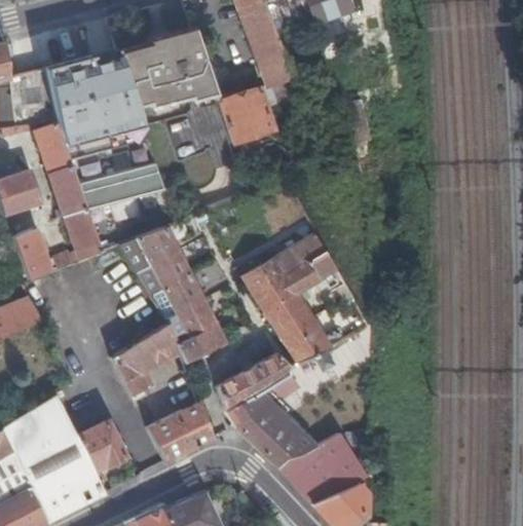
[(237,0),(278,108),(303,99),(278,31),(266,0),(237,0)]
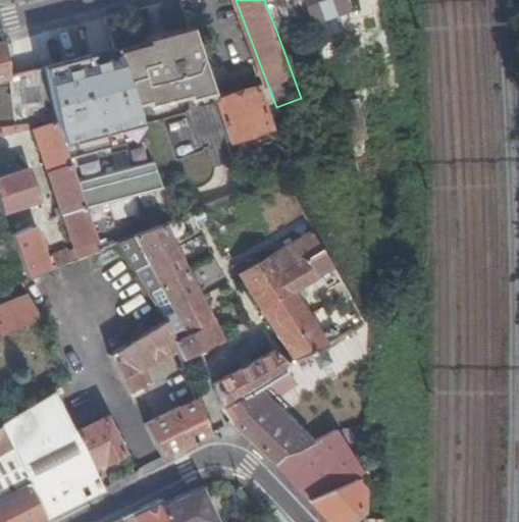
[(264,0),(276,31),(310,17),(312,24),(350,10),(346,0),(264,0)]
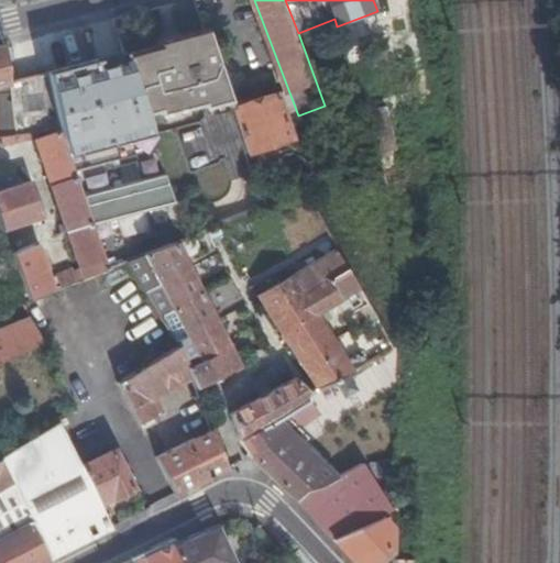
[(208,32),(125,54),(144,112),(157,109),(158,114),(188,107),(200,103),(201,107),(229,99),(230,99),(208,32)]
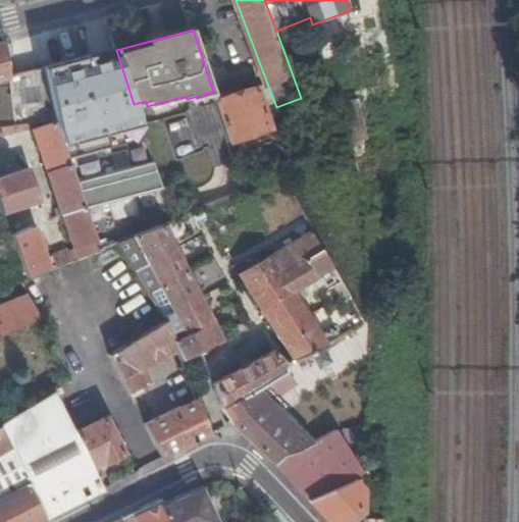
[(108,33),(85,38),(149,232),(166,226),(172,224),(108,33)]
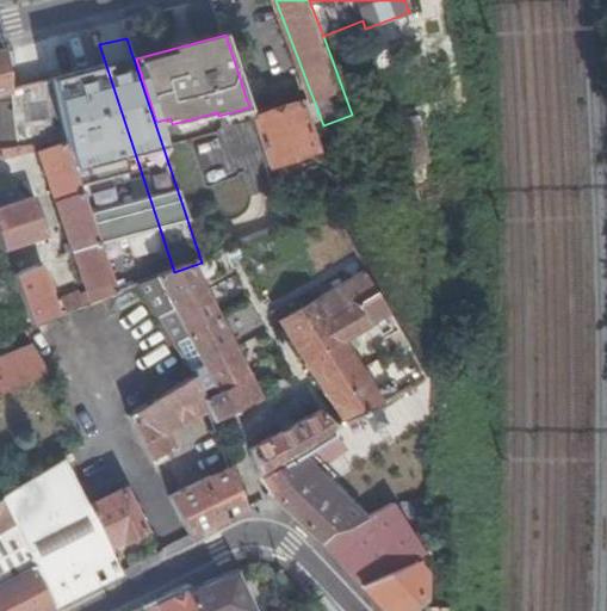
[(0,94),(12,92),(13,91),(7,49),(0,50),(0,94)]
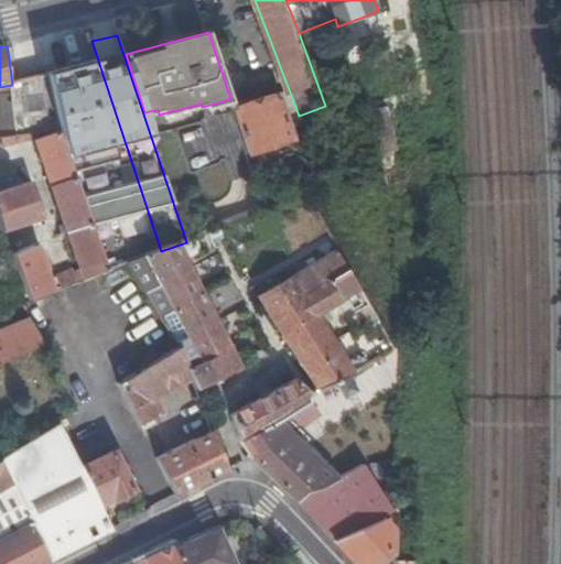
[(51,75),(12,84),(11,85),(19,136),(64,130),(51,75)]
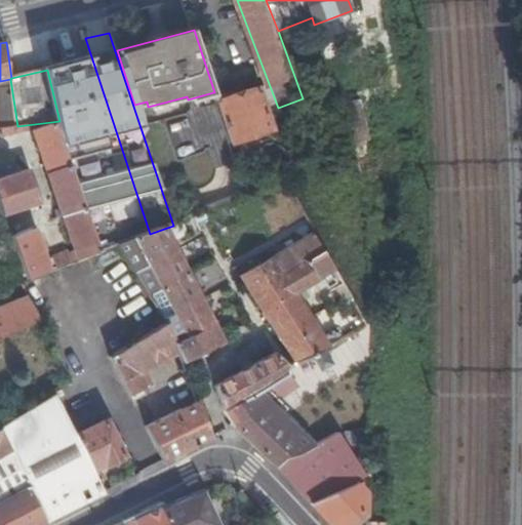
[(17,126),(10,79),(0,81),(0,128),(4,128),(17,126)]
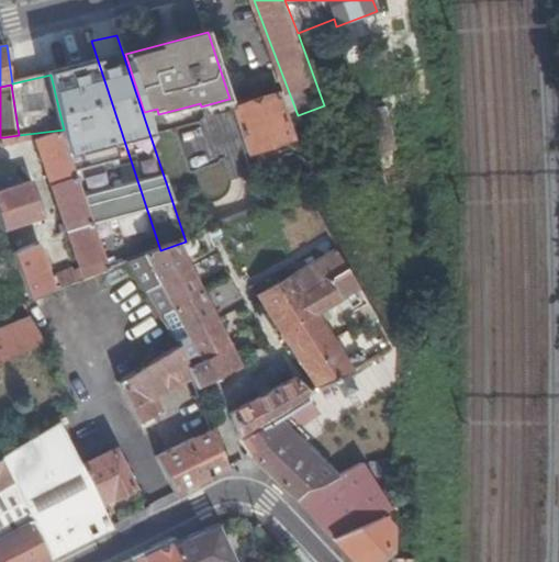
[(234,110),(249,155),(294,138),(277,94),(234,110)]
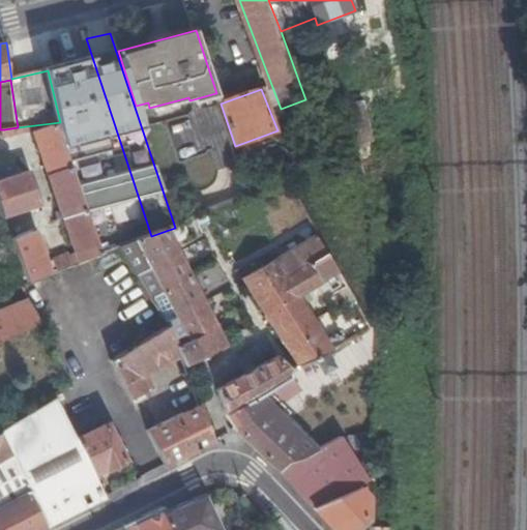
[(217,101),(215,93),(189,100),(193,108),(217,101)]
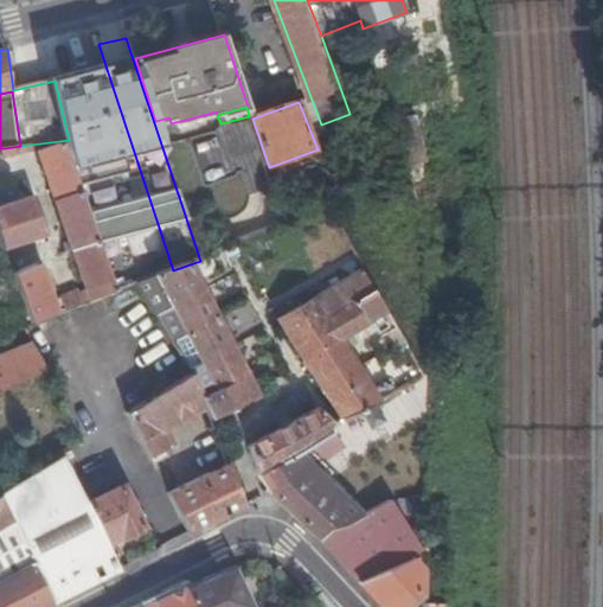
[(203,115),(171,123),(173,133),(205,123),(203,115)]
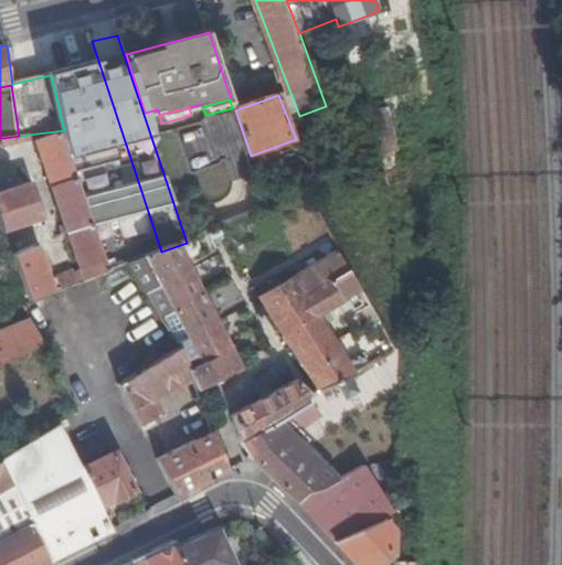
[(385,107),(364,112),(374,157),(395,151),(385,107)]
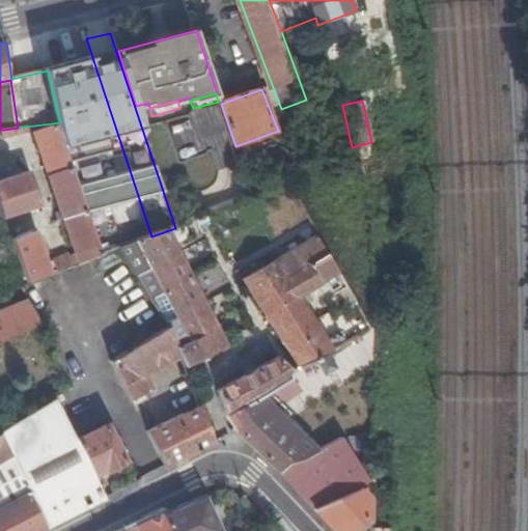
[(105,255),(60,122),(18,128),(4,130),(6,136),(36,133),(83,264),(105,255)]
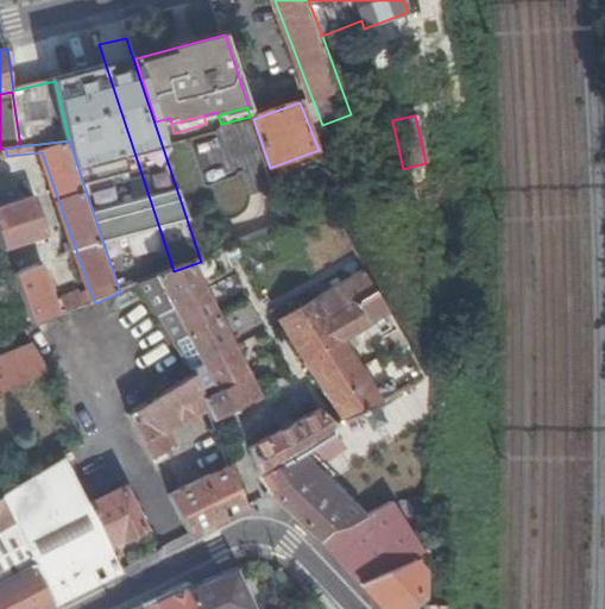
[(36,198),(0,208),(0,231),(7,250),(50,234),(36,198)]
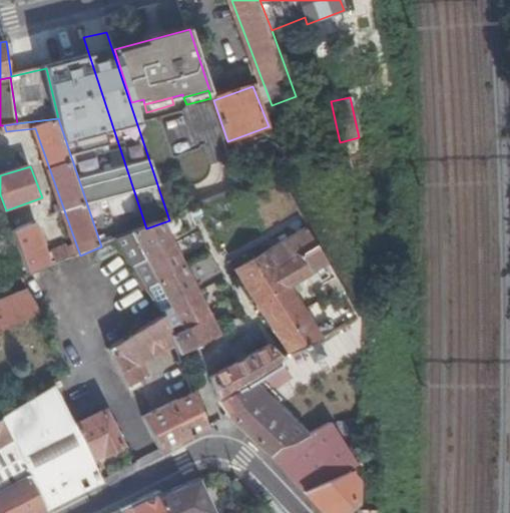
[(191,210),(195,218),(205,213),(201,206),(191,210)]
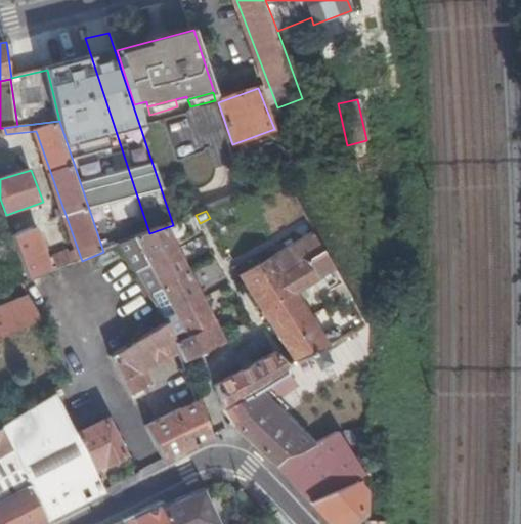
[(179,251),(167,227),(149,233),(140,236),(122,245),(139,273),(179,251)]
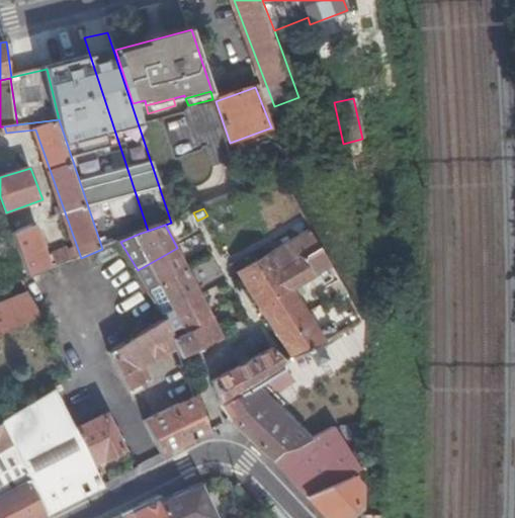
[(30,279),(51,270),(34,227),(14,234),(30,279)]
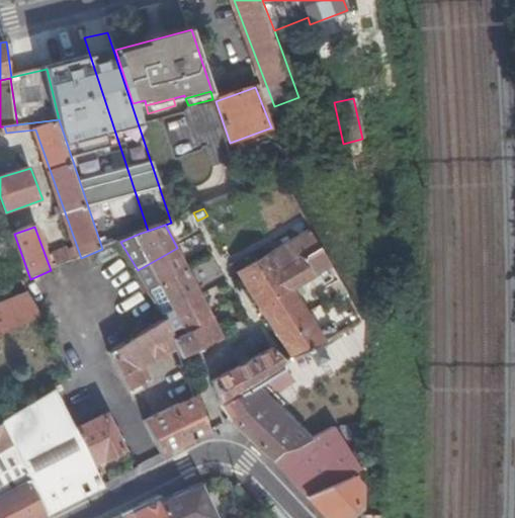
[(314,229),(269,256),(279,272),(323,247),(314,229)]
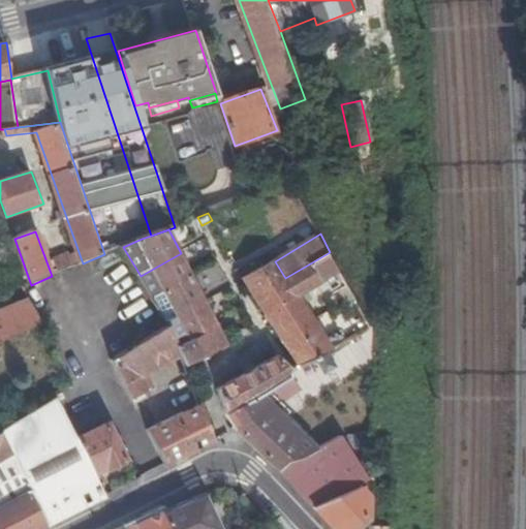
[(344,279),(330,252),(285,278),(304,305),(310,300),(304,292),(332,275),(336,283),(344,279)]
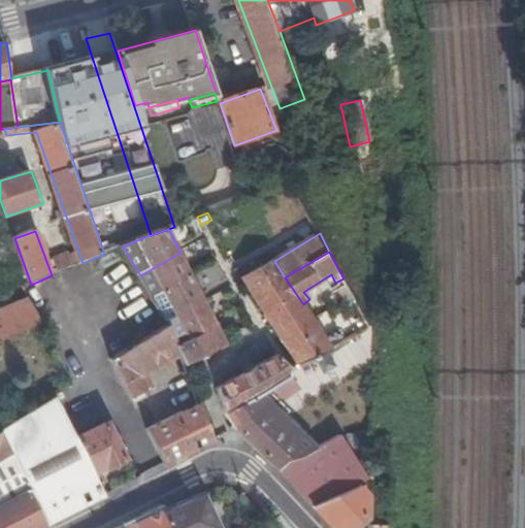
[(181,253),(140,275),(155,297),(166,291),(192,276),(181,253)]
